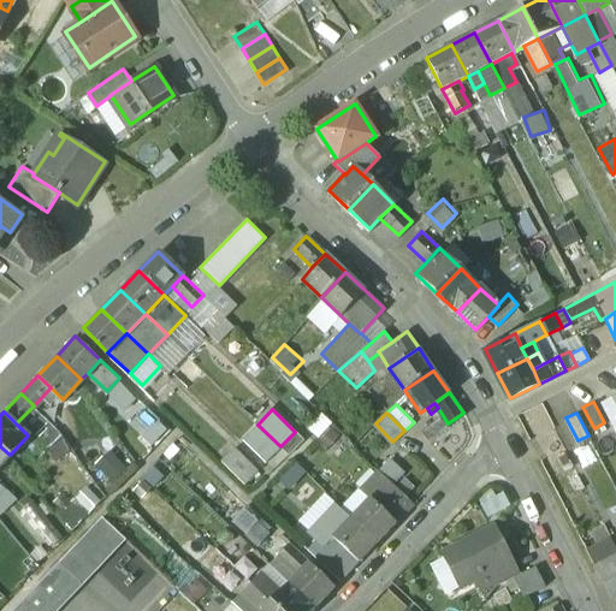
[(440,417),(422,431),(428,438),(448,423),(444,417),(442,419),(440,417)]
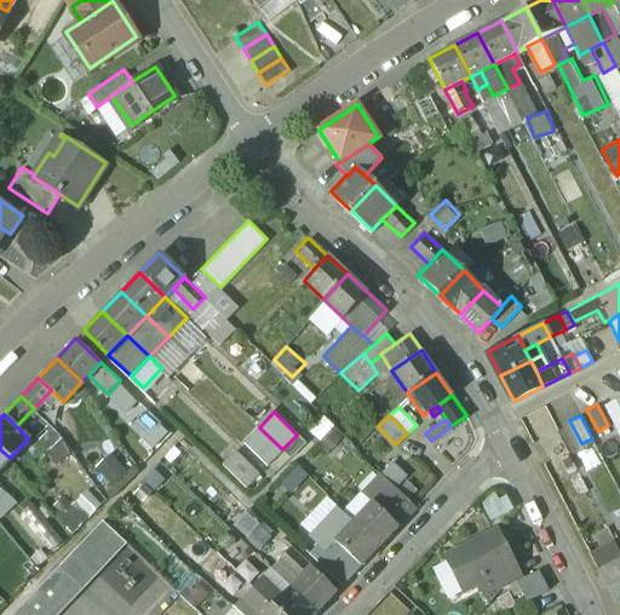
[(49,423),(42,430),(50,436),(56,429),(49,423)]
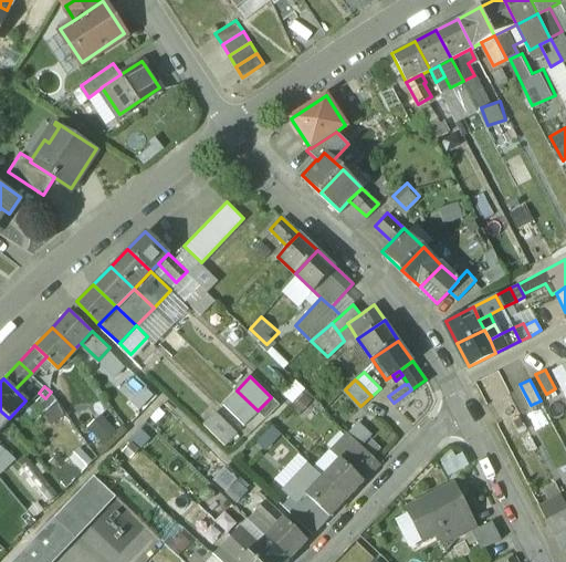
[(258,410),(237,391),(223,404),(244,425),(258,410)]
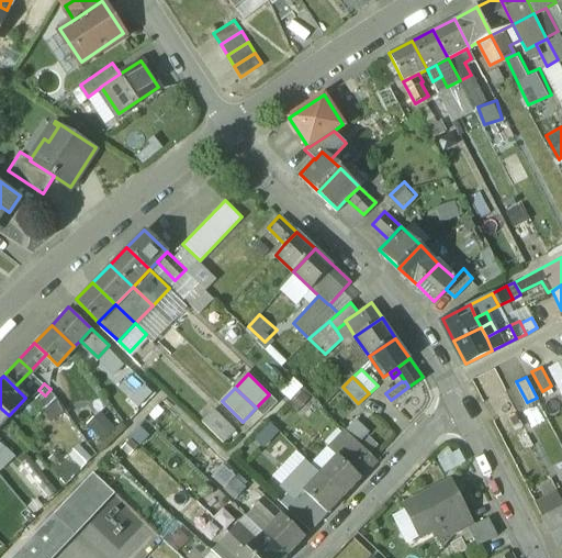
[(25,398),(10,414),(14,419),(30,402),(25,398)]
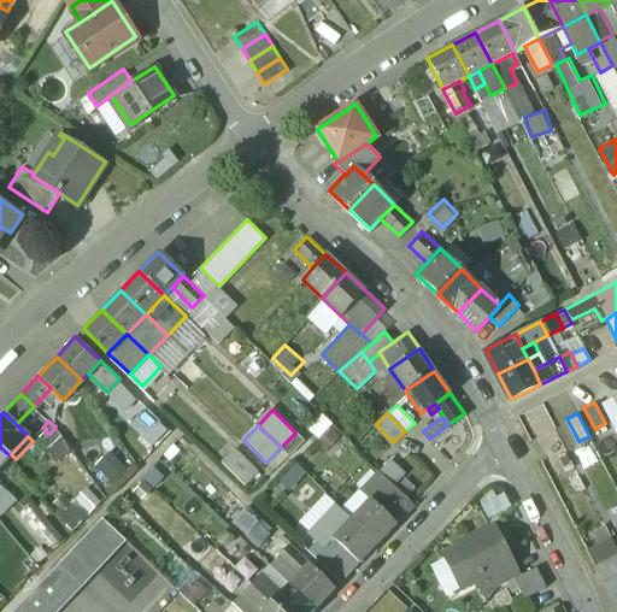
[(112,447),(98,462),(115,478),(129,465),(112,447)]
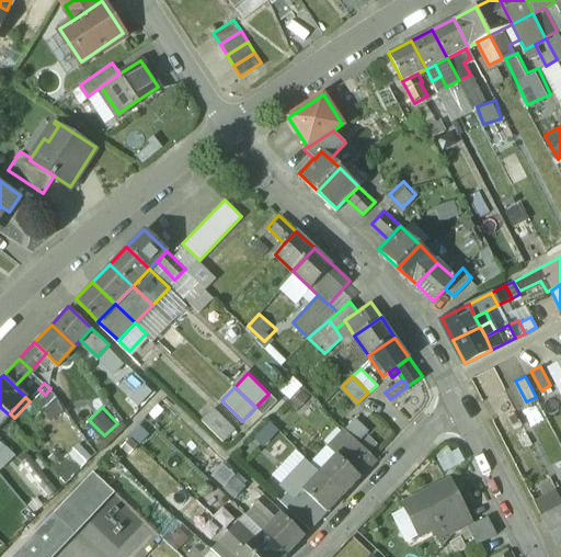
[(235,429),(214,408),(202,420),(224,441),(235,429)]
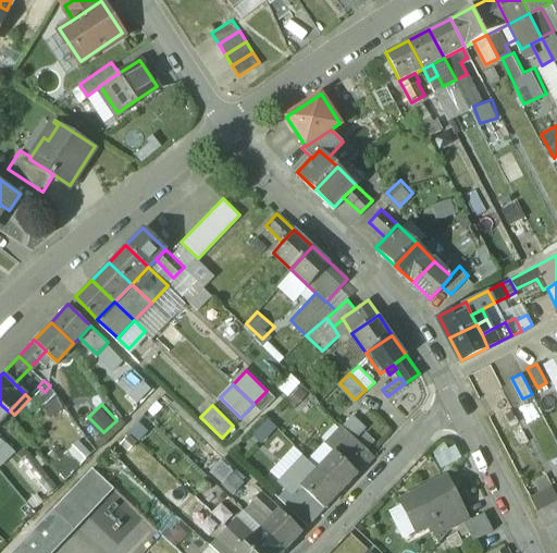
[(357,433),(366,426),(354,413),(345,420),(357,433)]
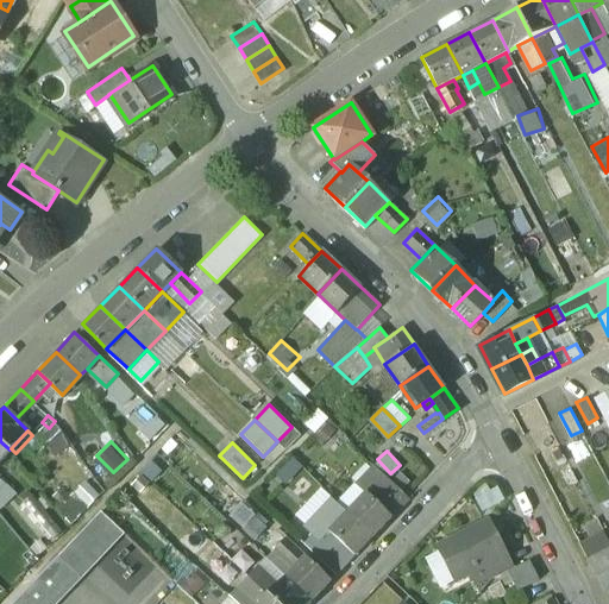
[(409,497),(377,467),(359,486),(366,492),(368,491),(393,515),(409,497)]
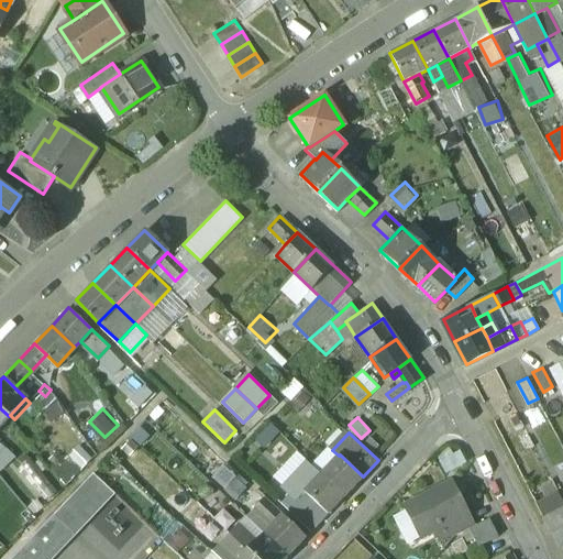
[(446,469),(466,461),(462,449),(441,457),(446,469)]
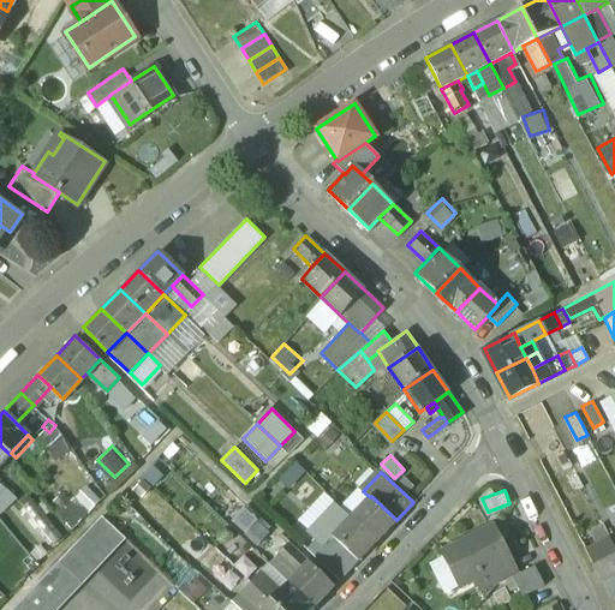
[(396,520),(371,496),(370,497),(351,516),(377,540),(396,520)]
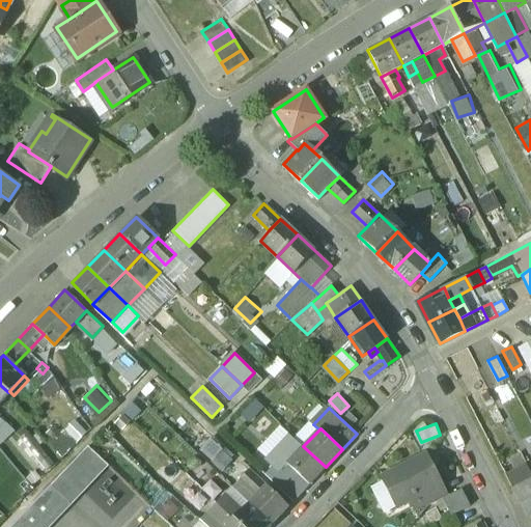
[(211,435),(200,447),(225,468),(235,455),(211,435)]
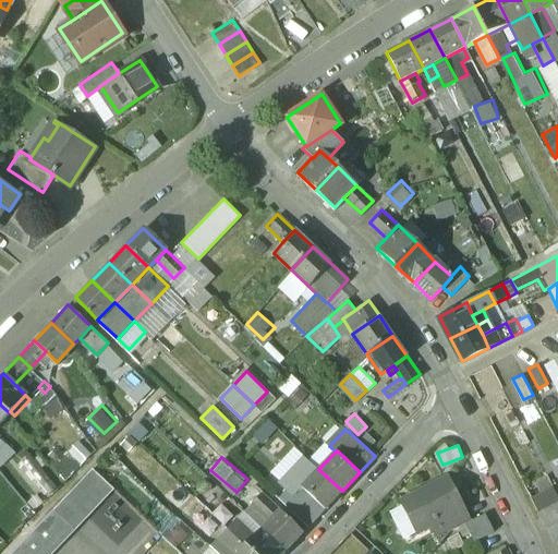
[(290,490),(295,495),(302,486),(318,469),(305,457),(281,482),(290,490)]
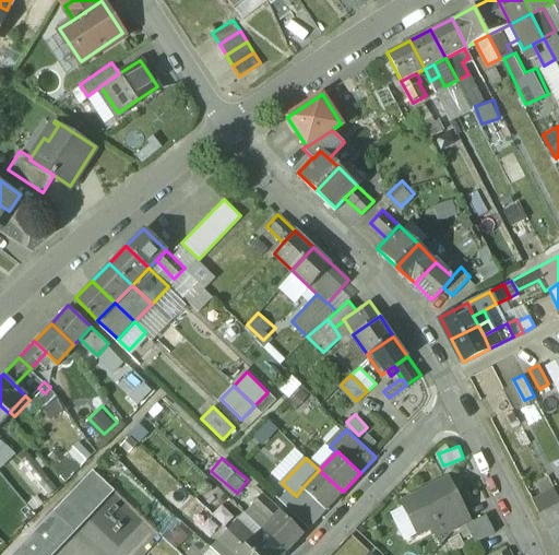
[(126,464),(114,476),(176,544),(189,532),(162,504),(126,464)]
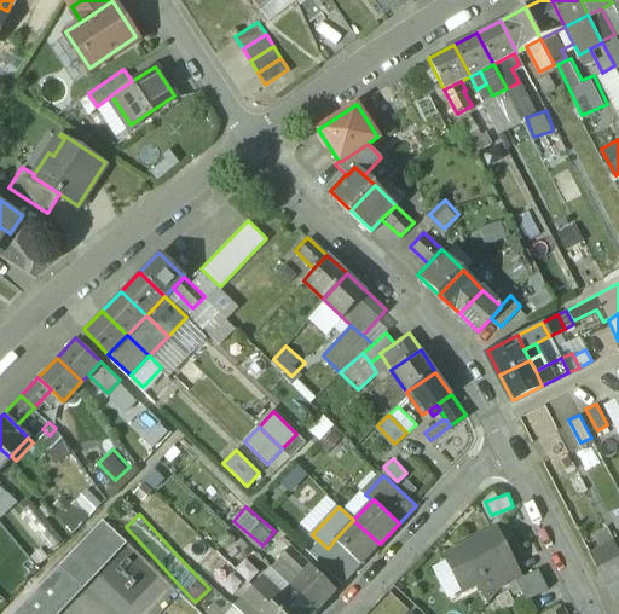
[(103,519),(10,613),(58,613),(127,543),(103,519)]
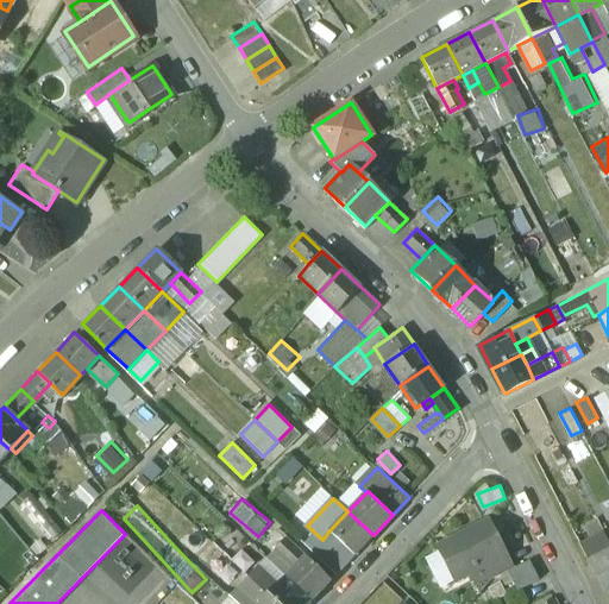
[(374,535),(347,511),(330,530),(355,554),(374,535)]
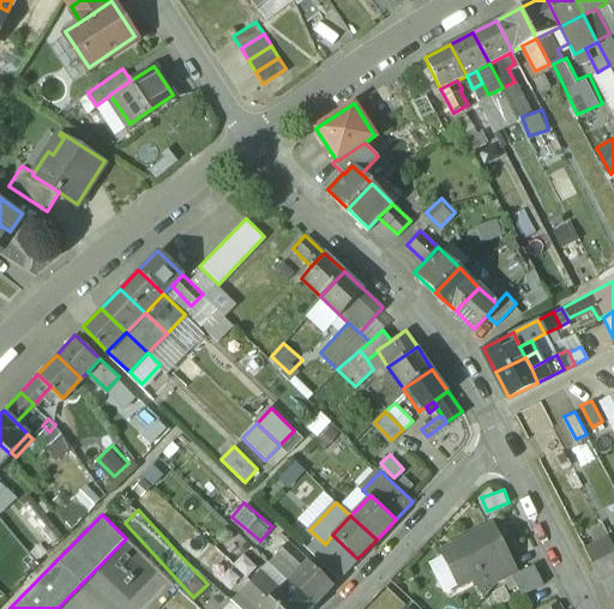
[(492,525),(444,550),(459,582),(473,576),(507,558),(509,558),(492,525)]
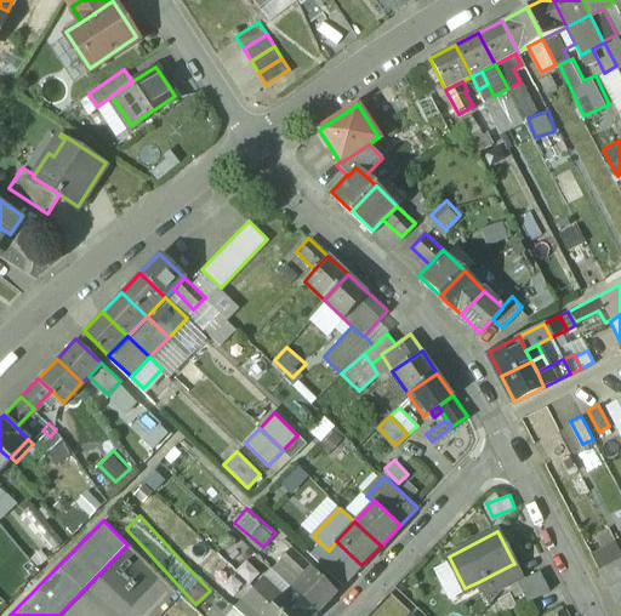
[(362,565),(336,541),(329,551),(354,574),(362,565)]
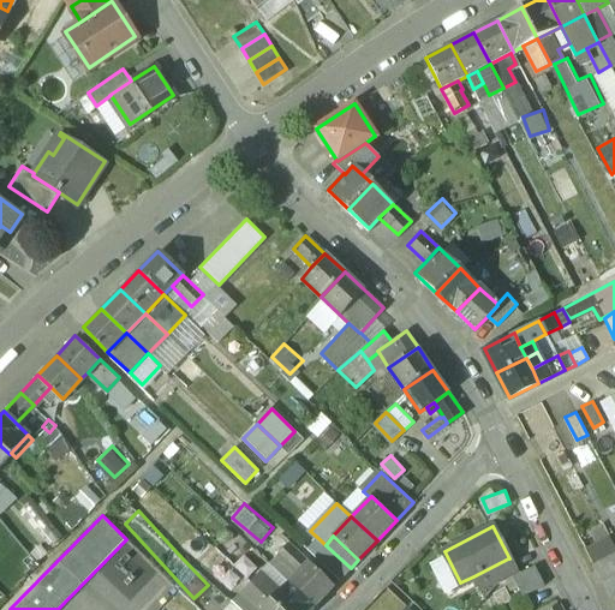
[(341,579),(351,568),(326,545),(320,539),(310,550),(341,579)]
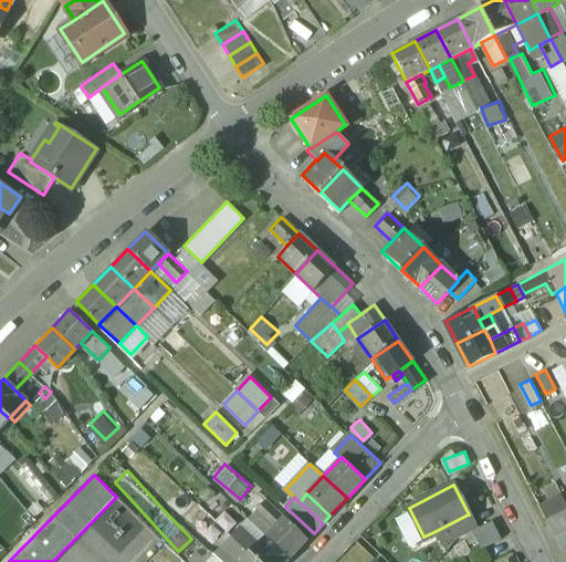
[(285,517),(265,499),(257,509),(275,527),(285,517)]
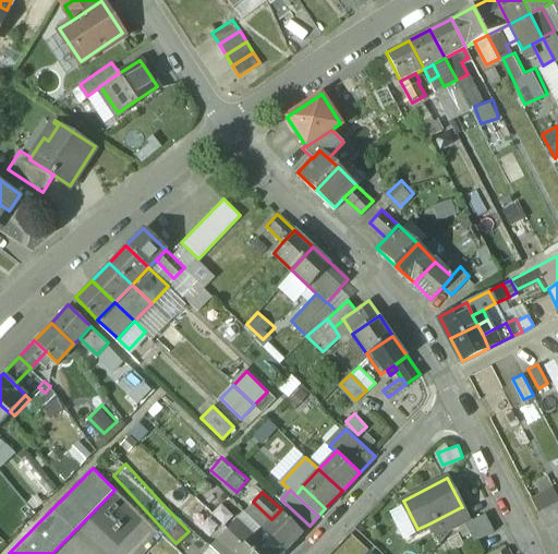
[(557,500),(537,510),(550,536),(557,530),(557,500)]
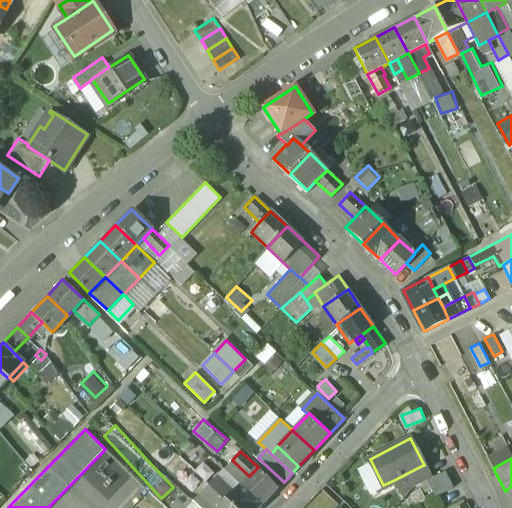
[(198,478),(185,465),(177,474),(190,486),(198,478)]
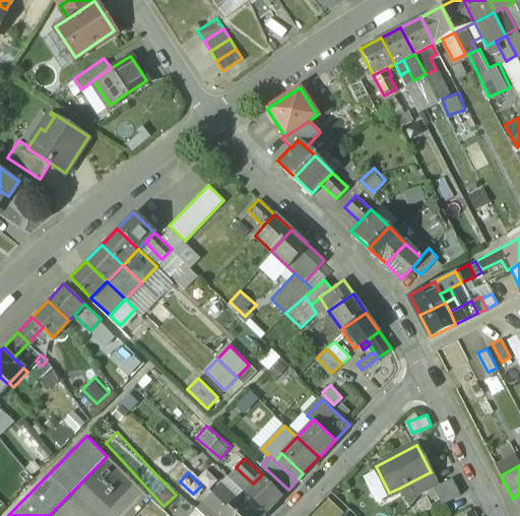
[(430,472),(400,488),(408,504),(418,493),(434,486),(436,485),(430,472)]
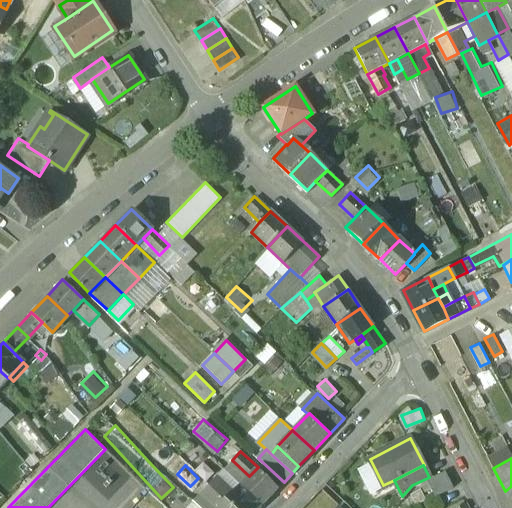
[(277,486),(258,467),(249,476),(242,484),(262,503),(277,486)]
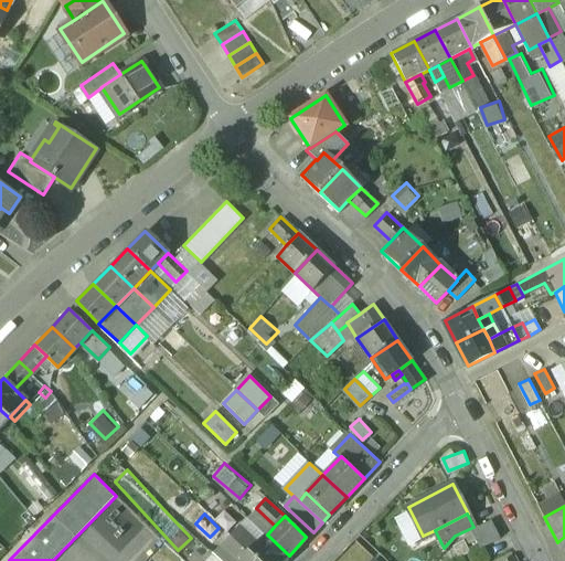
[(473,527),(471,528),(480,546),(500,537),(491,519),(473,527)]
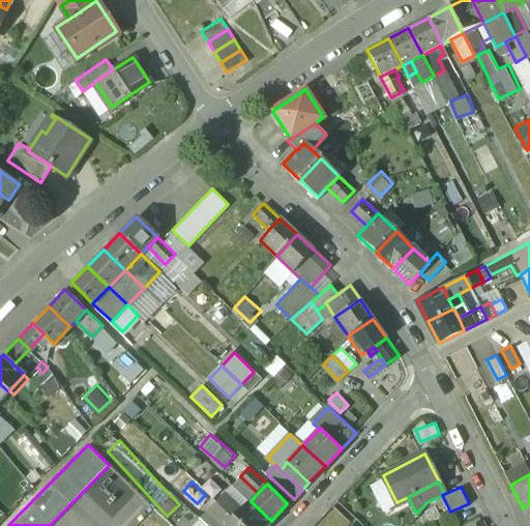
[(243,508),(226,491),(216,500),(235,518),(243,508)]
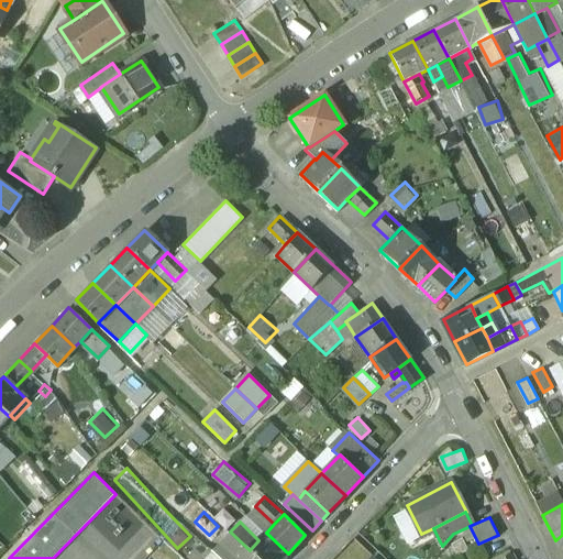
[(240,558),(250,550),(230,532),(221,541),(239,558),(240,558)]
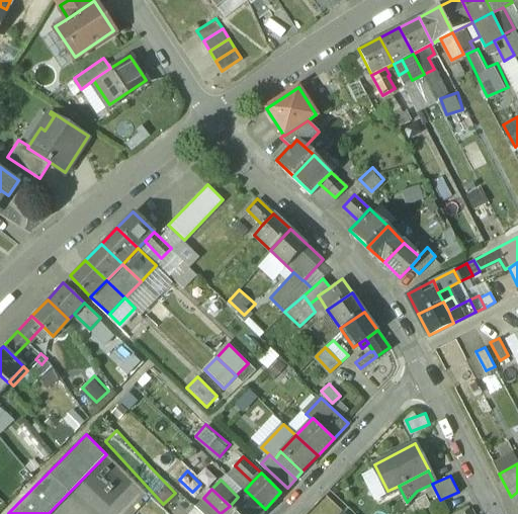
[(259,513),(265,509),(245,490),(238,497),(230,506),(238,513),(259,513)]
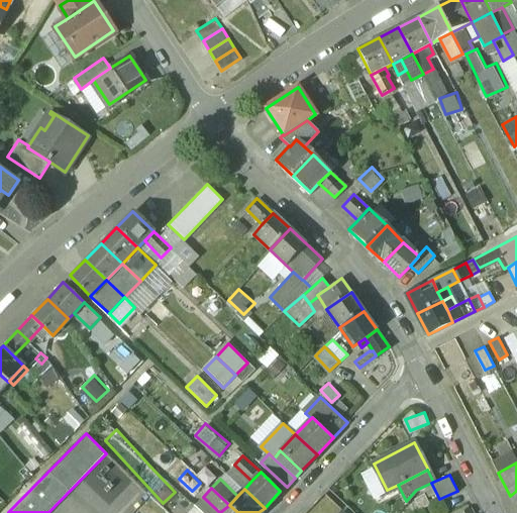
[(337,512),(358,512),(347,503),(337,512)]
